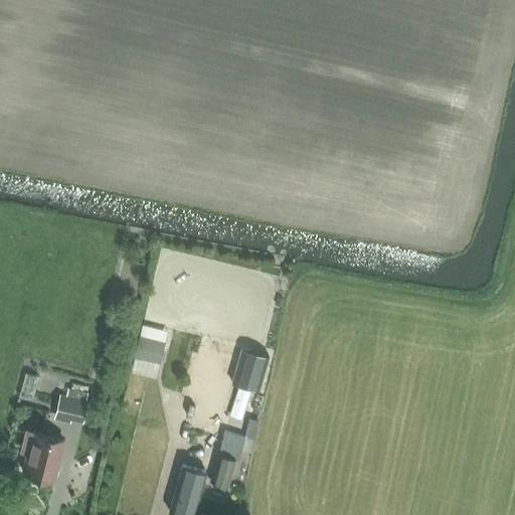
[(158,339),(139,335),(134,356),(153,361),(158,339)]
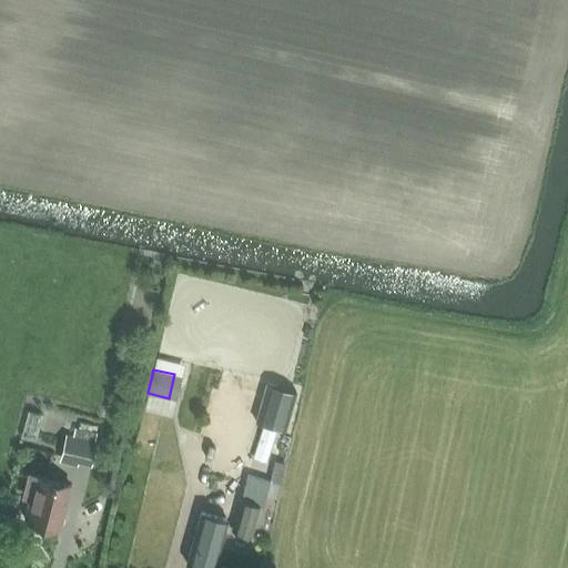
[(63,434),(59,456),(89,463),(93,440),(91,440),(93,430),(74,427),(73,436),(63,434)]
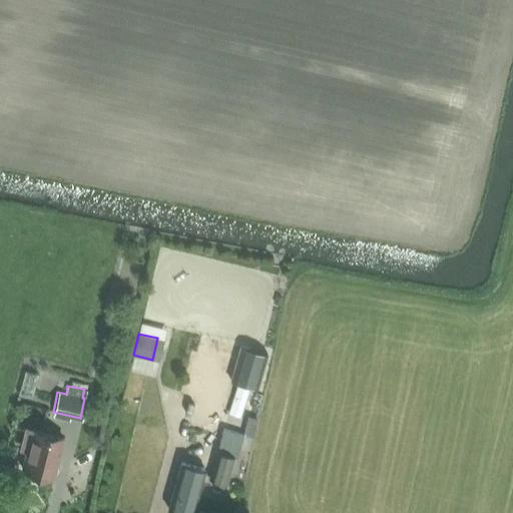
[(208,478),(226,483),(233,455),(236,456),(239,447),(249,449),(257,418),(247,416),(243,434),(223,428),(208,478)]
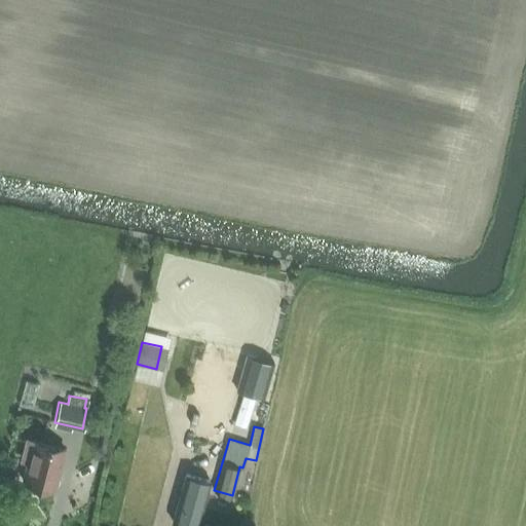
[(34,440),(24,480),(55,488),(66,448),(34,440)]
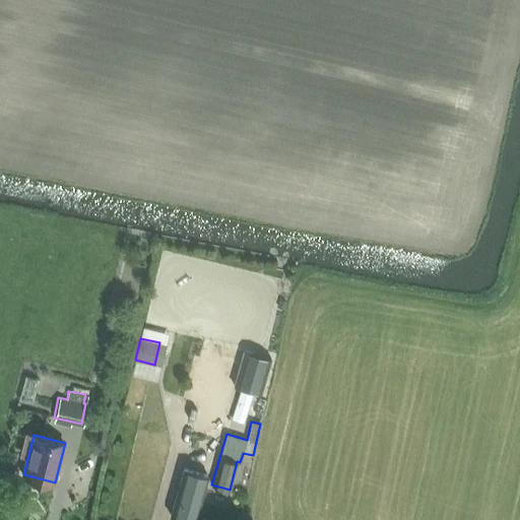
[(197,519),(210,475),(186,468),(173,515),(189,519),(197,519)]
